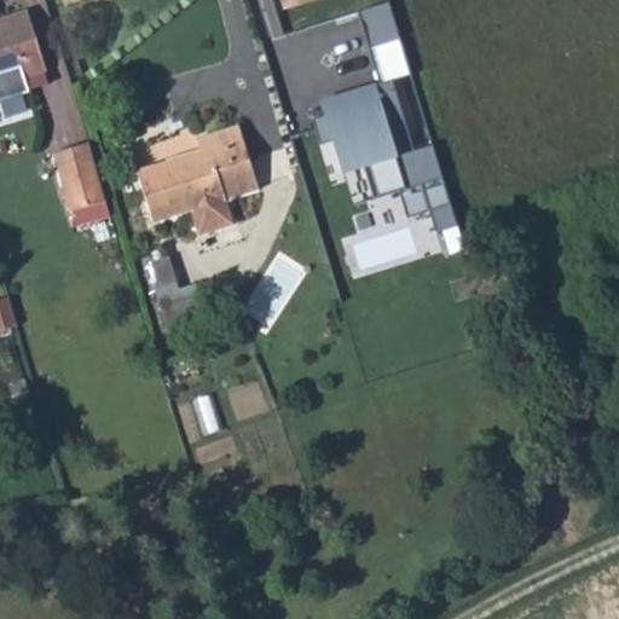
[(387,5),(360,13),(382,81),(393,79),(409,73),(387,5)]
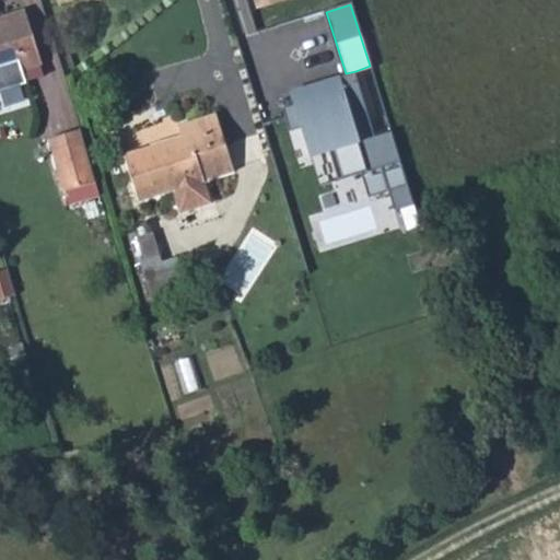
[(0,27),(0,95),(31,88),(26,73),(45,67),(28,13),(9,19),(11,25),(0,27)]
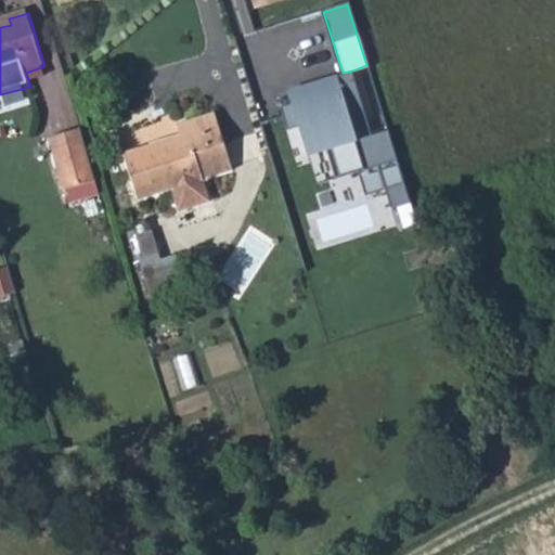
[(274,65),(271,51),(299,46),(294,20),(239,33),(247,72),(274,65)]
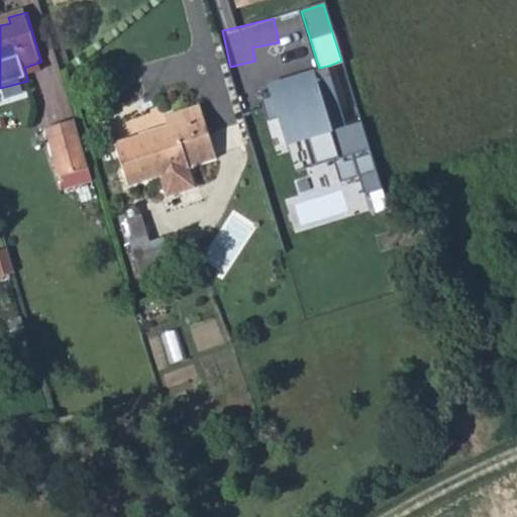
[(319,68),(270,84),(287,142),(305,138),(312,163),(367,147),(358,119),(344,122),(328,66),(319,68)]
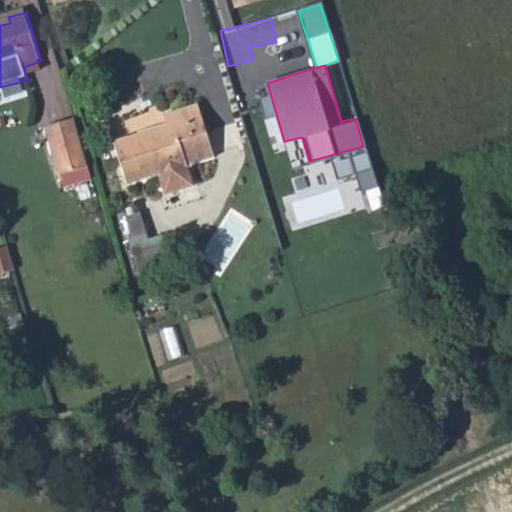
[(164,114),(167,124),(185,118),(189,131),(204,126),(197,104),(164,114)]
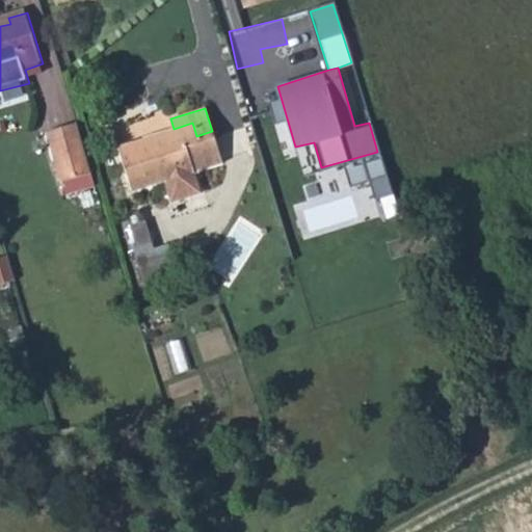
[(90,171),(75,122),(46,131),(61,181),(90,171)]
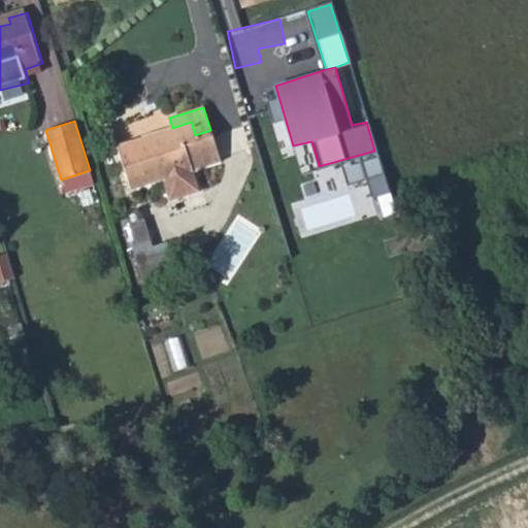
[(191,122),(172,128),(118,144),(131,188),(163,177),(170,198),(199,189),(193,168),(220,160),(210,130),(195,135),(191,122)]
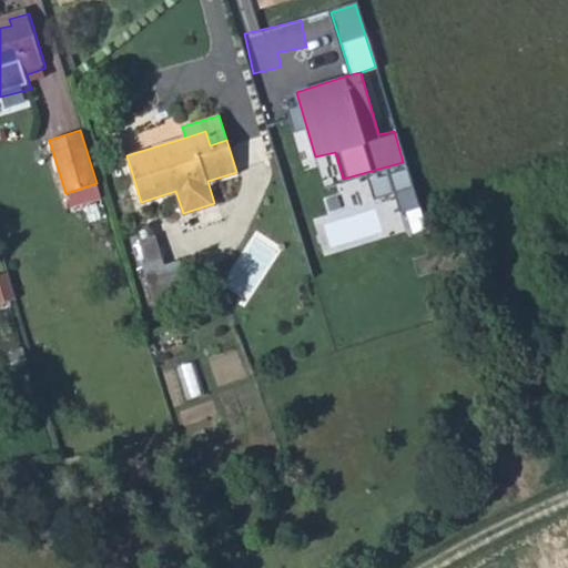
[(411,184),(391,190),(396,210),(416,205),(411,184)]
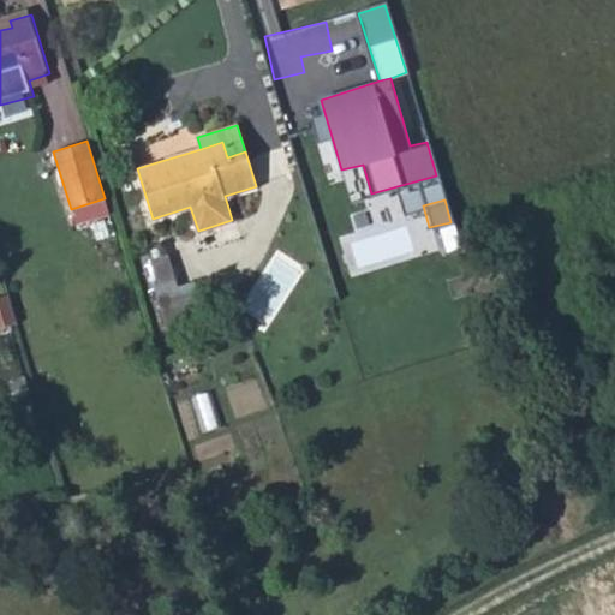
[(154,284),(160,305),(181,298),(167,252),(151,257),(159,282),(154,284)]
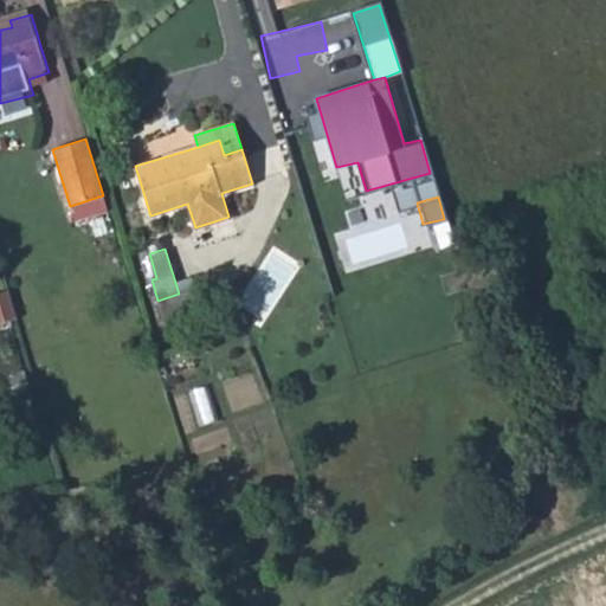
[(8,291),(0,294),(0,324),(17,320),(8,291)]
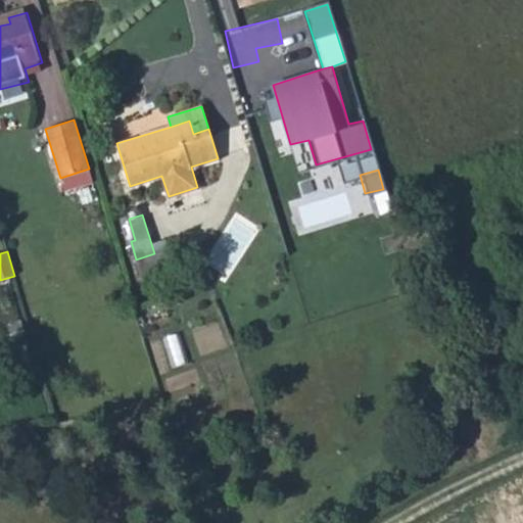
[(154,253),(136,259),(144,281),(161,276),(154,253)]
